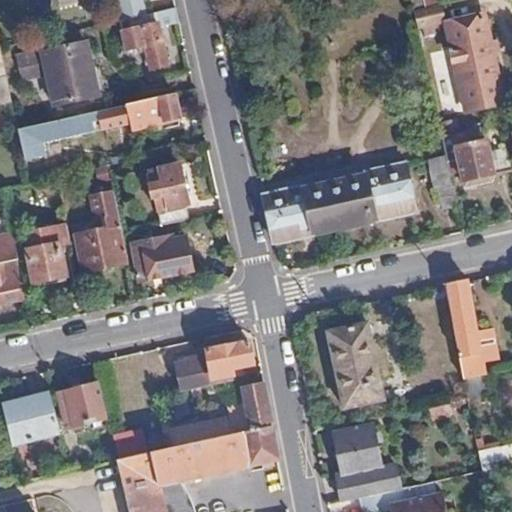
[(443,22),(440,4),(413,11),(417,28),(443,22)]
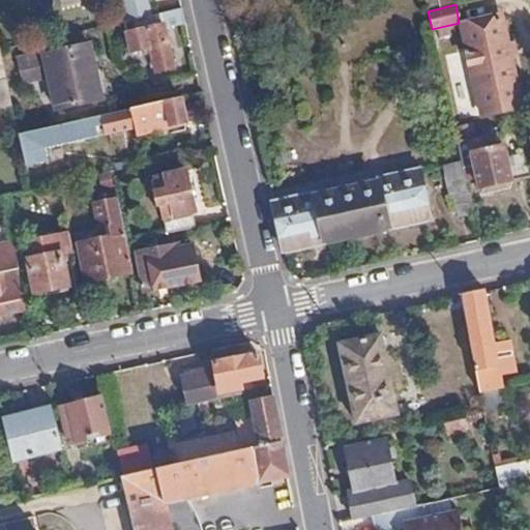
[(185,23),(181,7),(124,21),(130,52),(146,48),(151,71),(173,67),(165,27),(185,23)]
